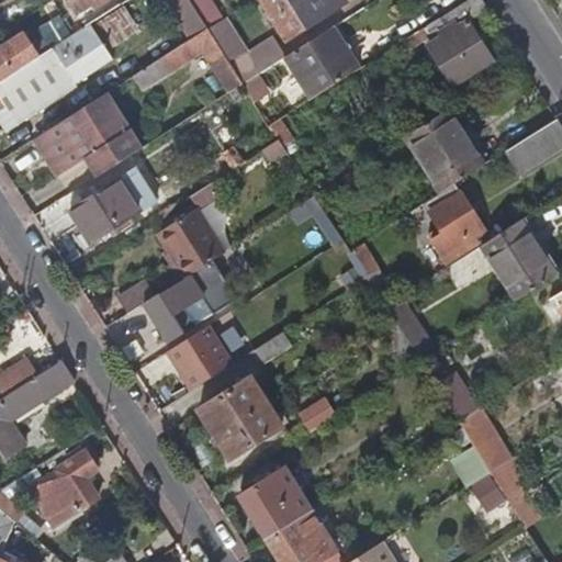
[(64,0),(76,18),(96,4),(99,10),(113,0),(64,0)]
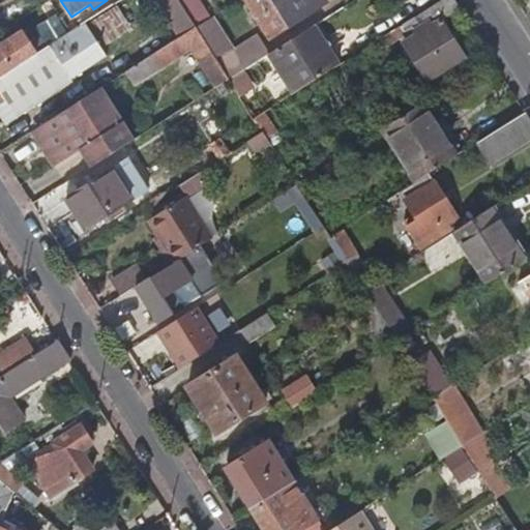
[(189,19),(177,0),(158,0),(182,37),(196,29),(189,19)]
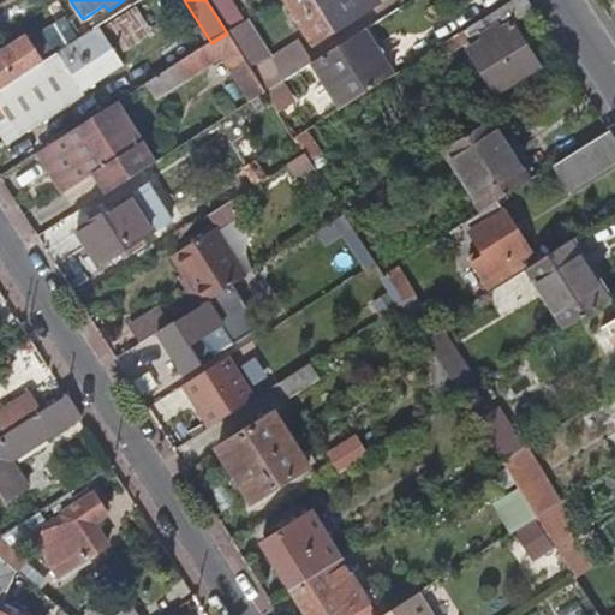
[(206,0),(220,22),(227,34),(245,22),(231,0),(206,0)]
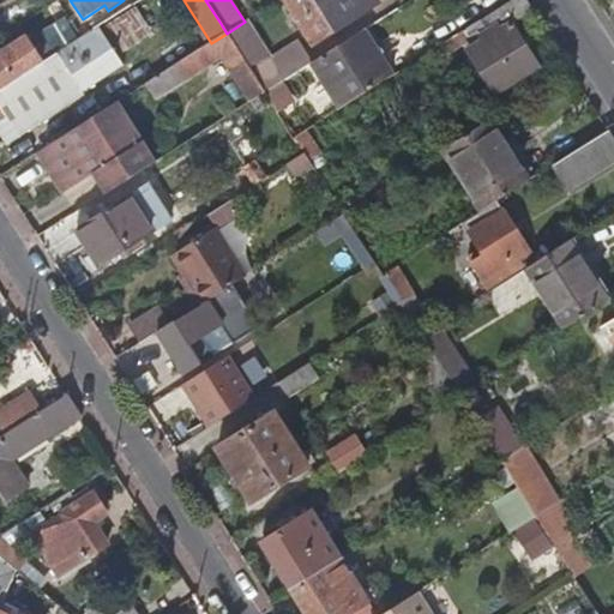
[(383,4),(379,0),(281,0),(312,49),(383,4)]
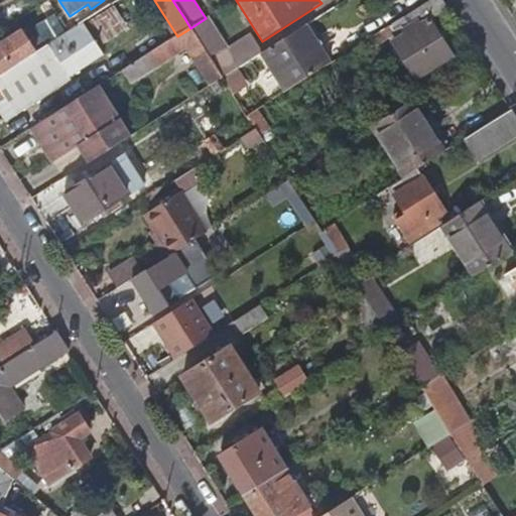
[(429,23),(448,10),(441,0),(432,0),(373,38),(378,47),(389,40),(416,82),(452,58),(429,23)]
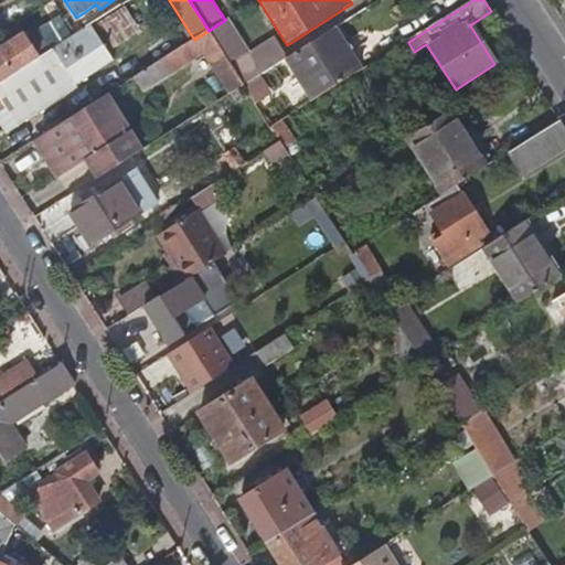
[(93,25),(110,53),(144,32),(126,4),(93,25)]
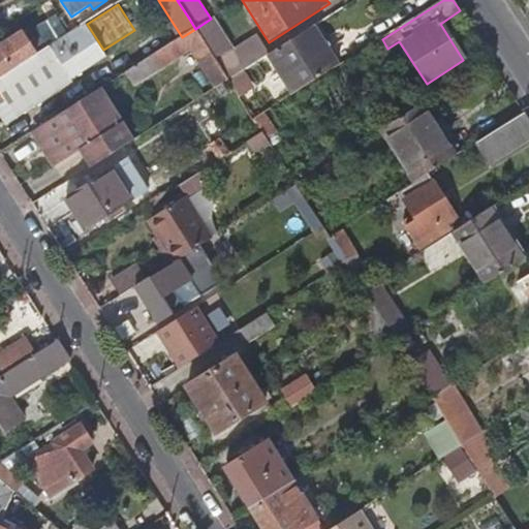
[(217,63),(228,81),(245,70),(270,54),(256,33),(235,48),(214,17),(211,19),(195,29),(217,63)]
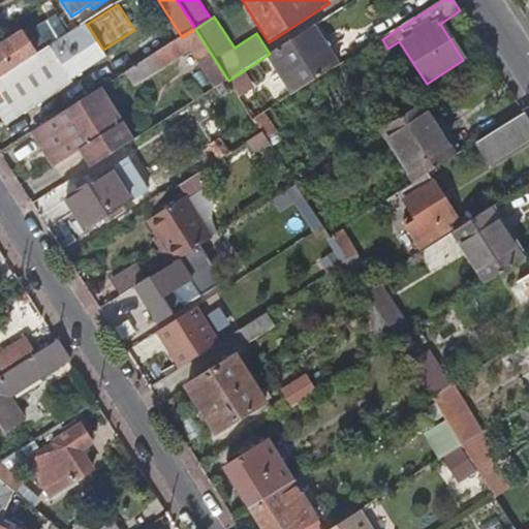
[(87,24),(71,34),(58,42),(58,48),(48,54),(44,51),(40,54),(0,79),(0,110),(8,123),(109,58),(103,50),(87,24)]
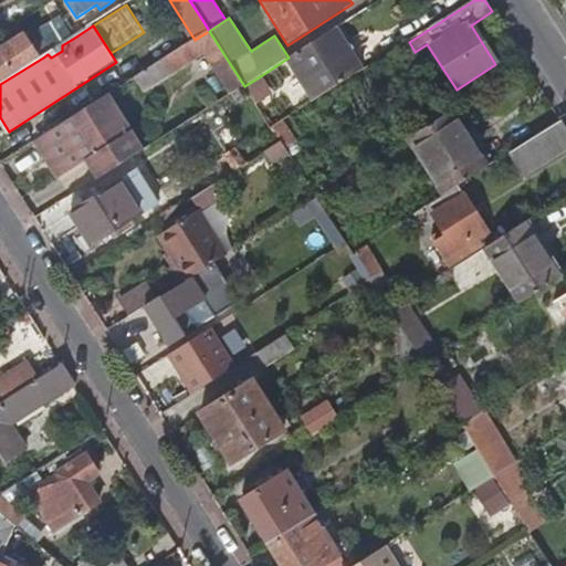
[(365,71),(337,28),(292,56),(320,101),(365,71)]
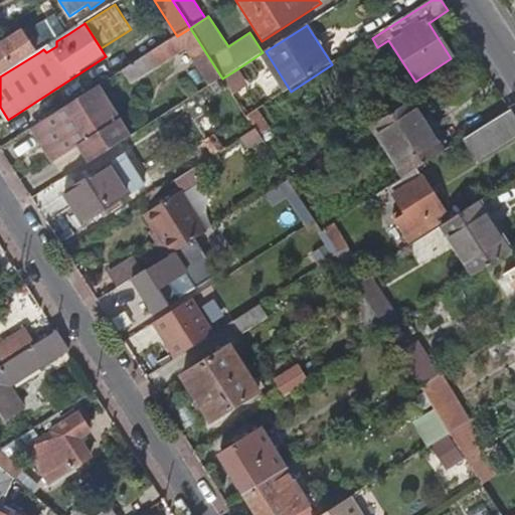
[(212,86),(222,78),(211,61),(190,28),(177,36),(123,71),(127,79),(152,63),(155,69),(188,47),(212,86)]
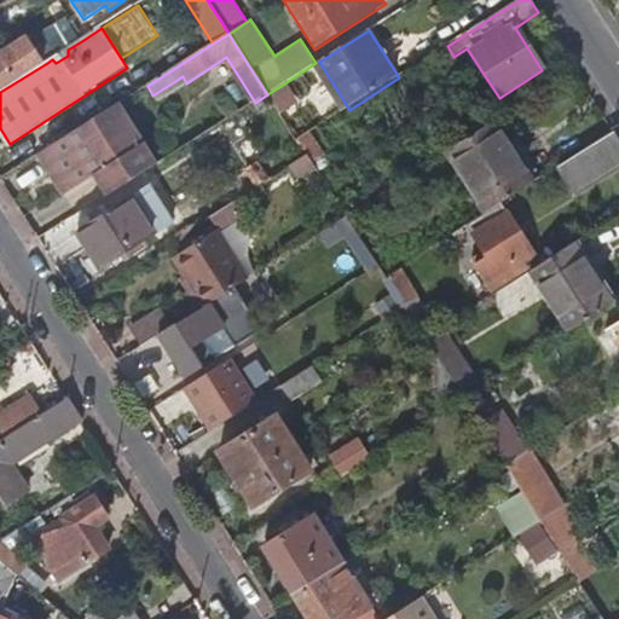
[(32,39),(0,58),(0,92),(47,63),(32,39)]
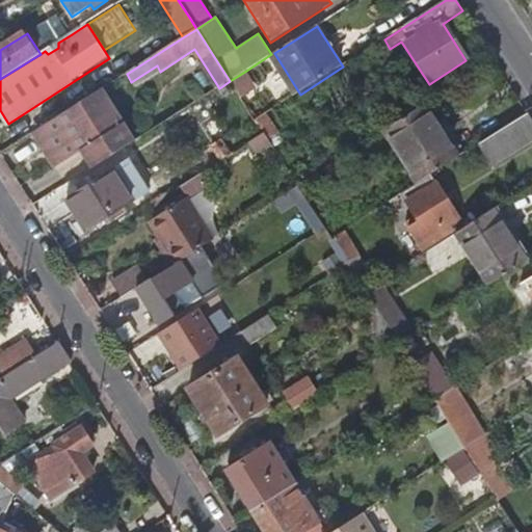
[(58,43),(45,51),(48,54),(58,48),(58,43)]
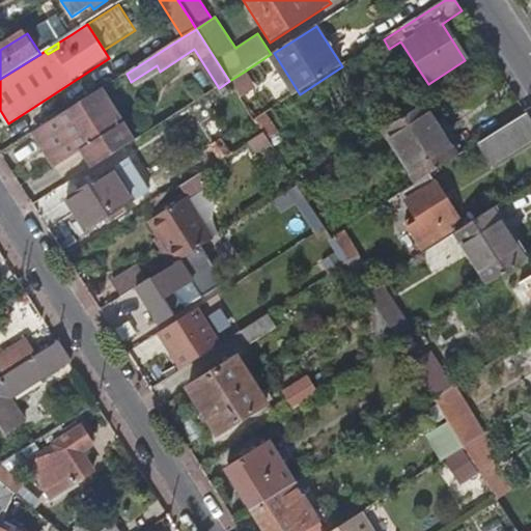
[(256,87),(246,71),(229,81),(234,89),(240,98),(256,87)]
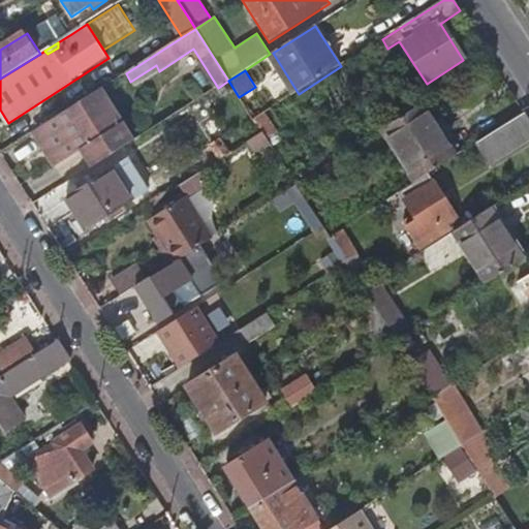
[(234,89),(228,81),(218,88),(217,88),(221,96),(234,89)]
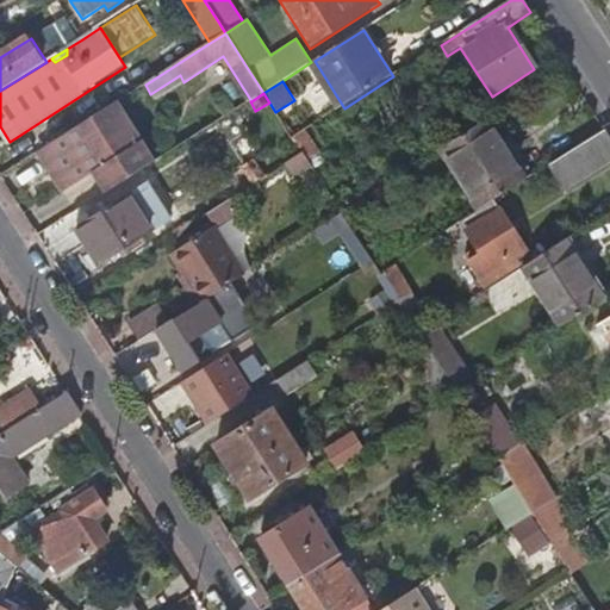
[(63,195),(94,174),(138,145),(114,104),(36,154),(63,195)]
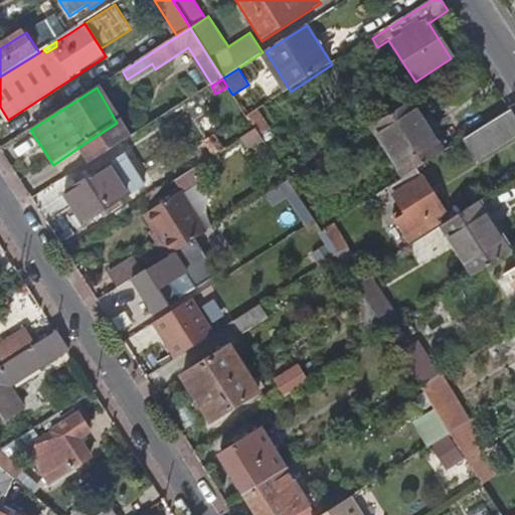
[(416,172),(447,152),(413,102),(367,131),(399,182),(416,172)]
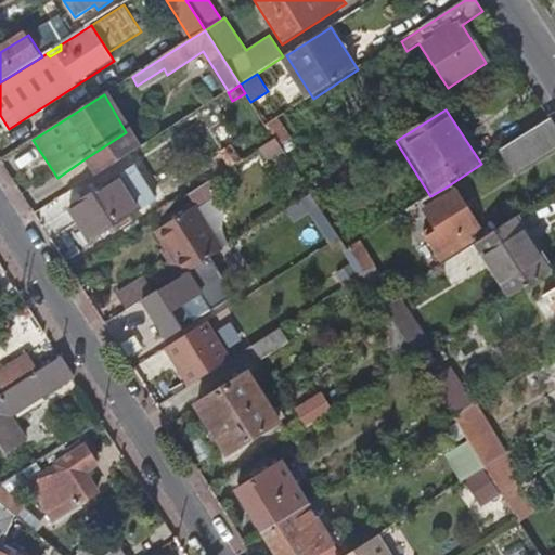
[(514,173),(554,146),(554,125),(552,119),(500,153),(514,173)]
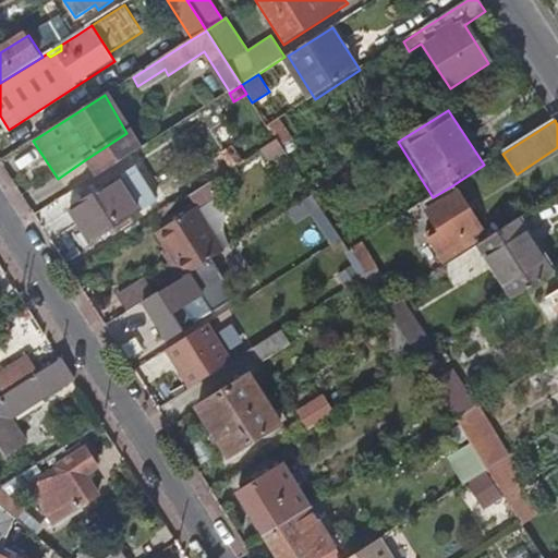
[(293,140),(281,121),(268,129),(277,141),(281,148),(293,140)]
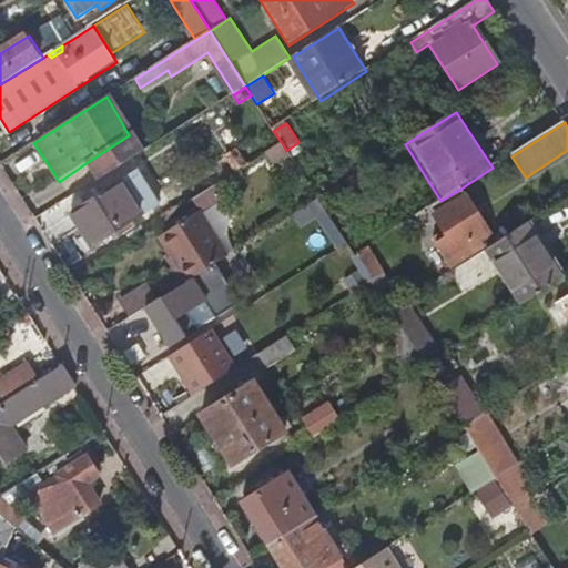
[(99,181),(140,153),(129,135),(88,162),(99,181)]
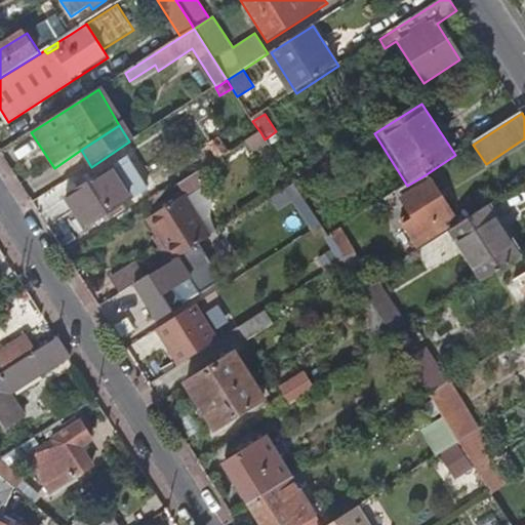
[(265,139),(260,132),(245,142),(252,154),(268,145),(265,139)]
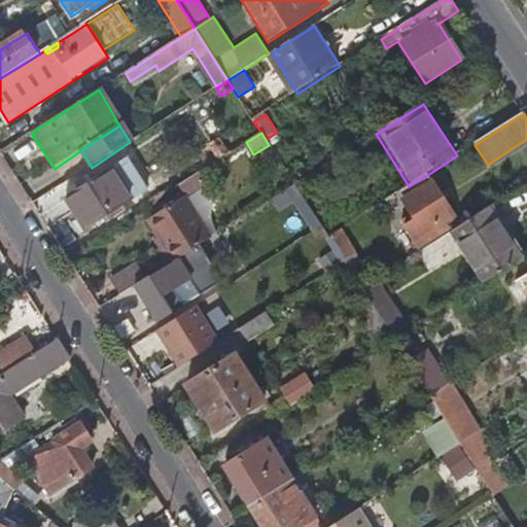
[(217,159),(229,151),(220,137),(208,144),(217,159)]
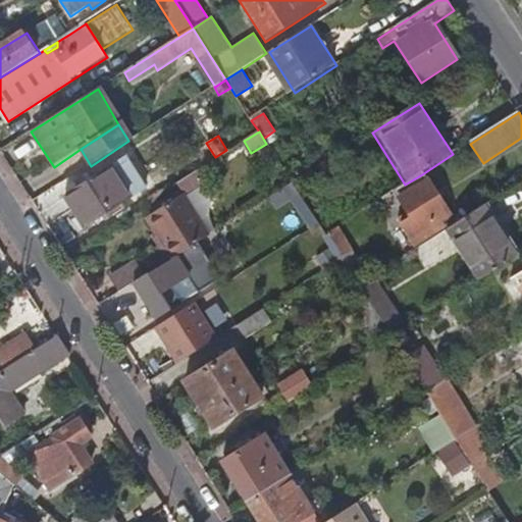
[(272,158),(265,147),(256,153),(263,164),(272,158)]
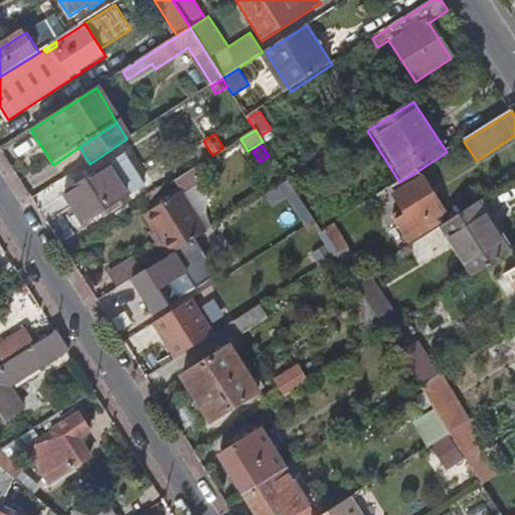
[(142,187),(123,157),(65,193),(83,224),(142,187)]
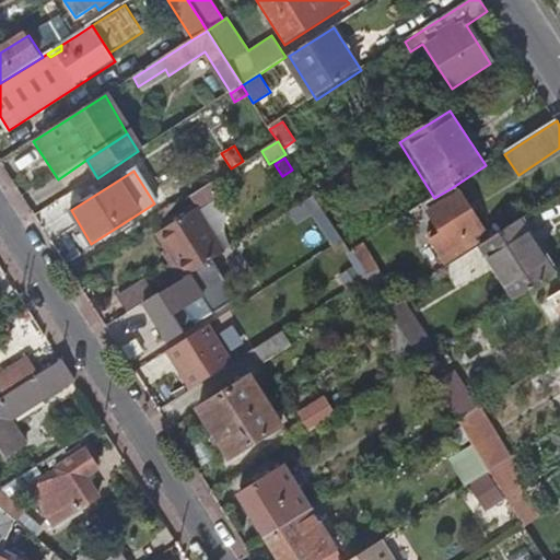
[(357,178),(352,172),(328,187),(333,194),(357,178)]
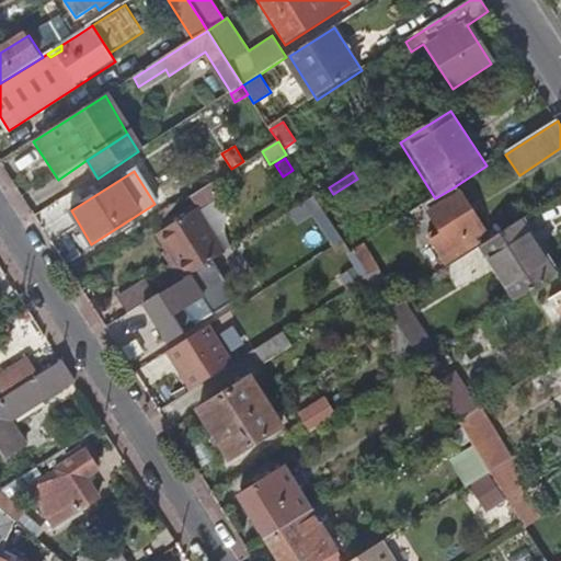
[(221,196),(214,183),(189,198),(191,203),(155,226),(160,233),(197,212),(221,196)]
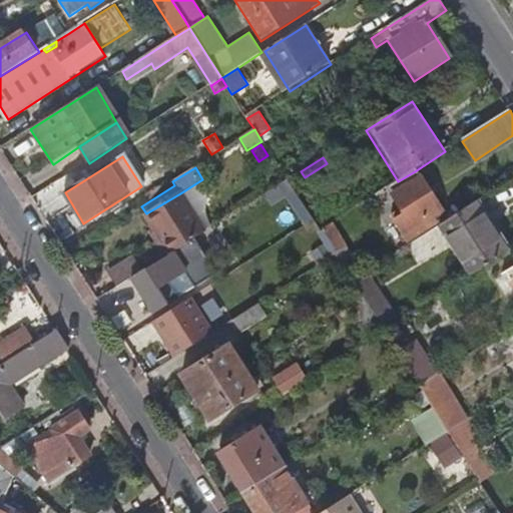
[(445,217),(415,171),(398,181),(388,188),(402,208),(392,216),(407,241),(445,217)]
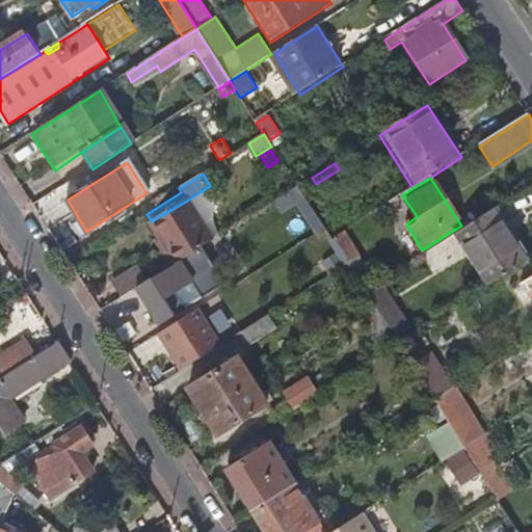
[(330,211),(315,186),(302,194),(319,220),(330,211)]
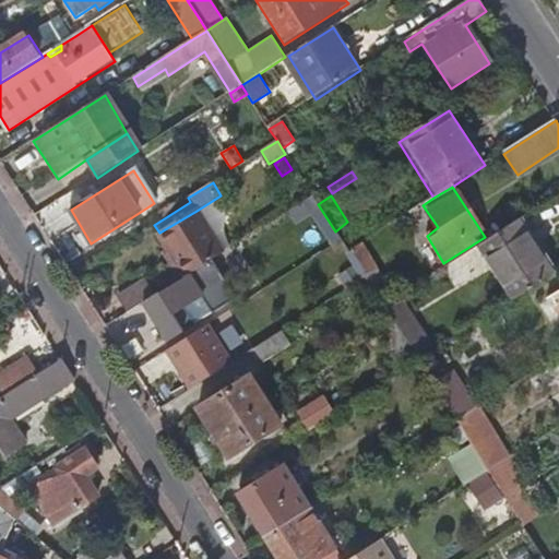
[(165,249),(183,278),(207,263),(224,253),(197,211),(159,233),(156,236),(165,249)]
